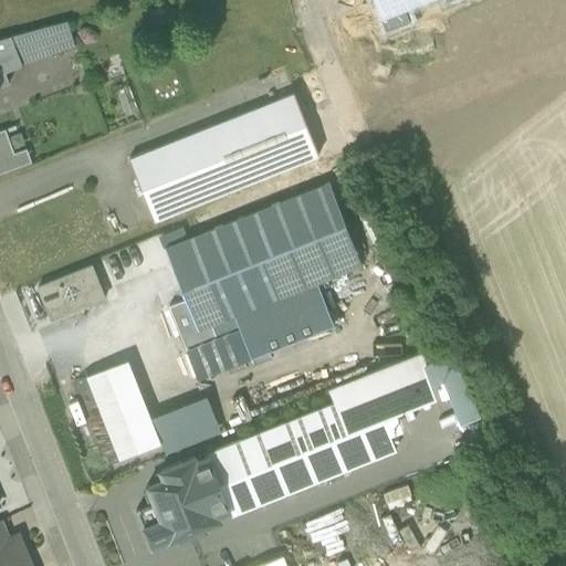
[(53,24),(10,37),(21,65),(61,50),(53,24)]
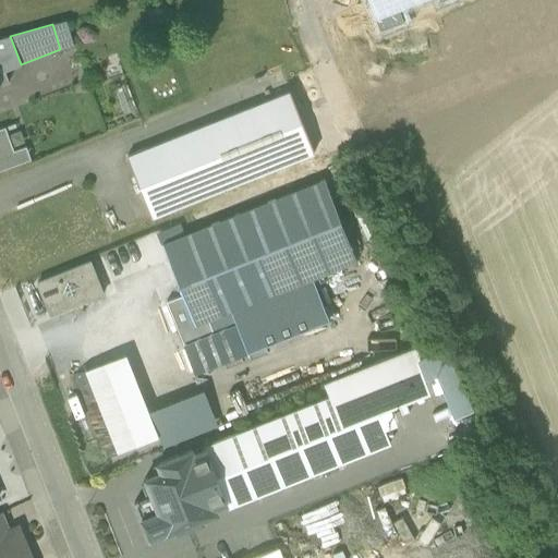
[(10,36),(0,38),(0,84),(9,82),(4,72),(22,65),(21,64),(10,36)]
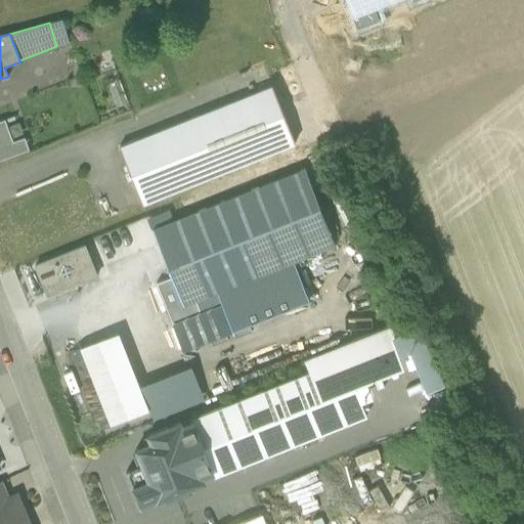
[(119,81),(108,85),(117,106),(127,102),(119,81)]
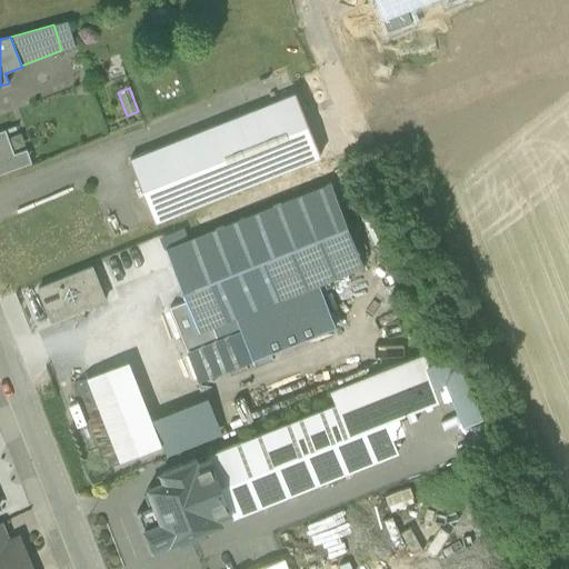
[(143,196),(155,222),(320,157),(295,93),(129,160),(140,187),(135,189),(138,198),(143,196)]
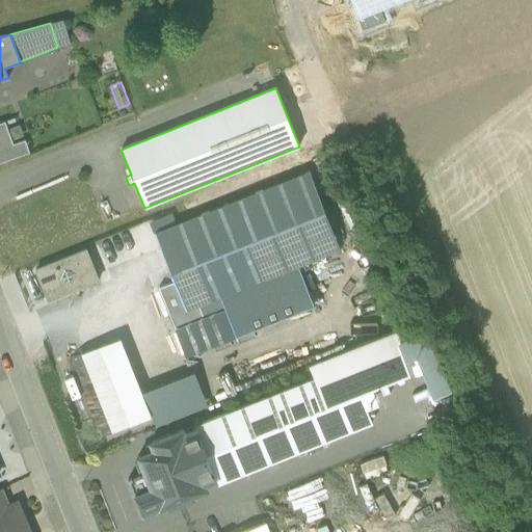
[(5,122),(0,123),(0,162),(29,153),(25,139),(12,144),(5,122)]
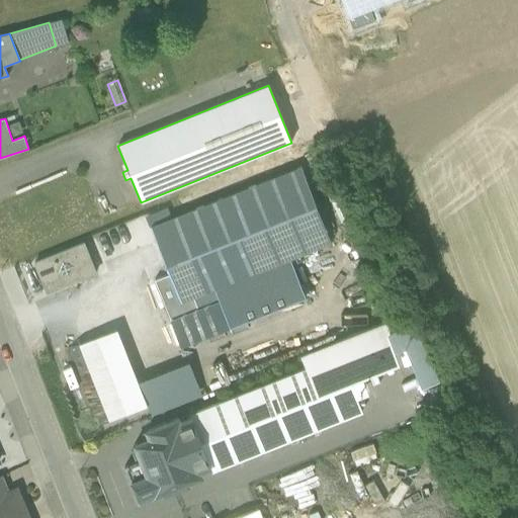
[(301,167),(151,227),(169,274),(180,303),(192,297),(213,289),(289,259),(331,242),(301,167)]
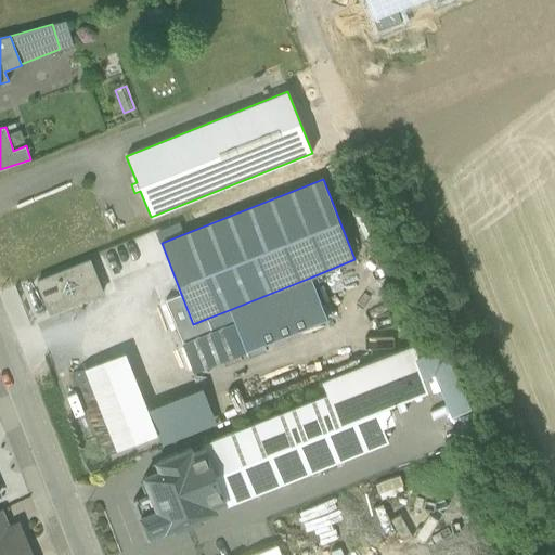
[(90,260),(37,282),(50,314),(102,293),(90,260)]
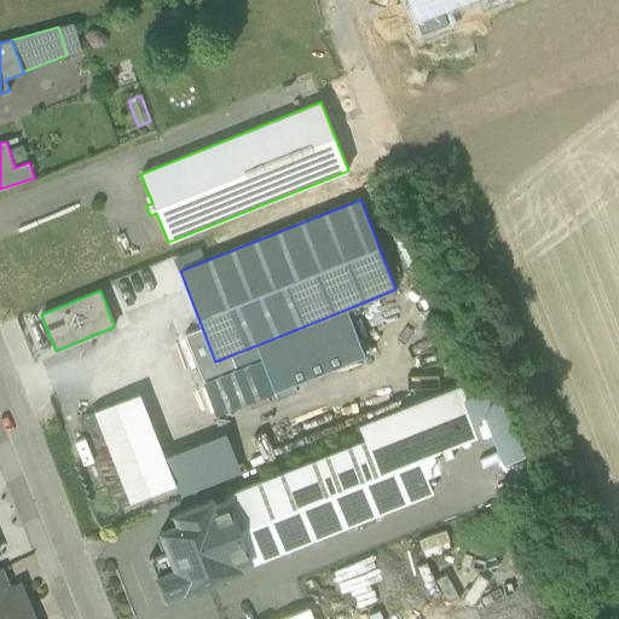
[(346,310),(255,346),(273,392),(365,354),(346,310)]
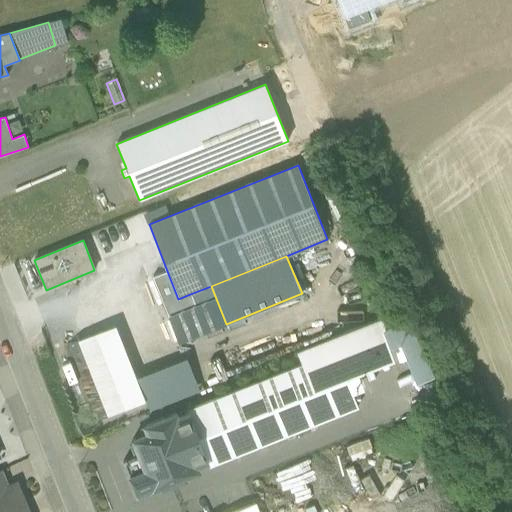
[(178,299),(167,271),(152,276),(168,318),(195,307),(190,294),(178,299)]
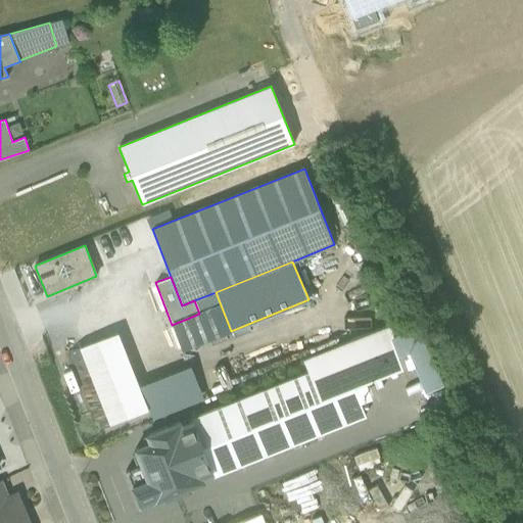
[(430,388),(441,384),(418,327),(391,338),(395,349),(412,342),(430,388)]
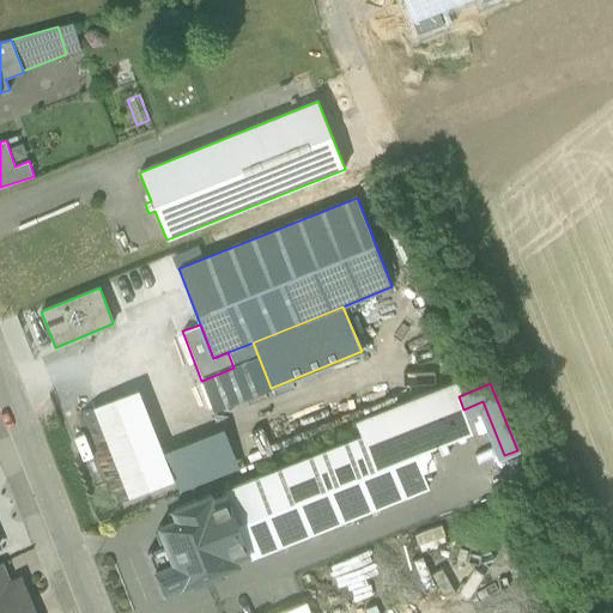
[(125,395),(79,412),(114,504),(159,486),(125,395)]
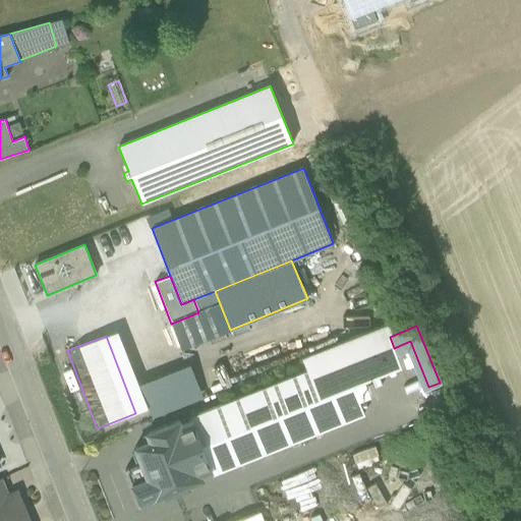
[(349,354),(342,357),(349,377),(357,373),(349,354)]
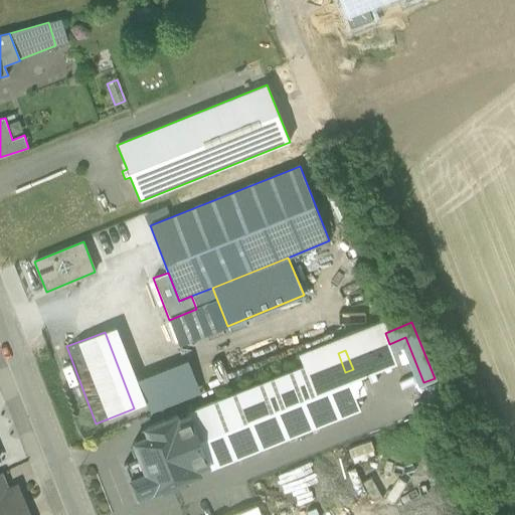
[(337,352),(188,412),(189,416),(208,464),(210,469),(360,408),(345,372),(338,353),(337,352)]
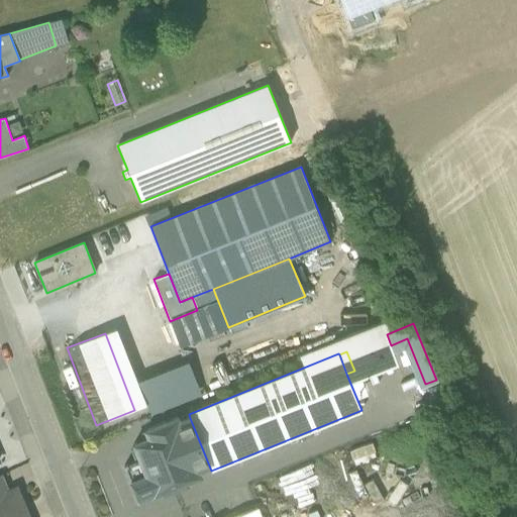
[(178,418),(147,430),(150,438),(135,444),(141,459),(126,467),(139,499),(164,489),(165,493),(184,486),(183,482),(194,477),(192,472),(209,466),(190,418),(179,422),(178,418)]
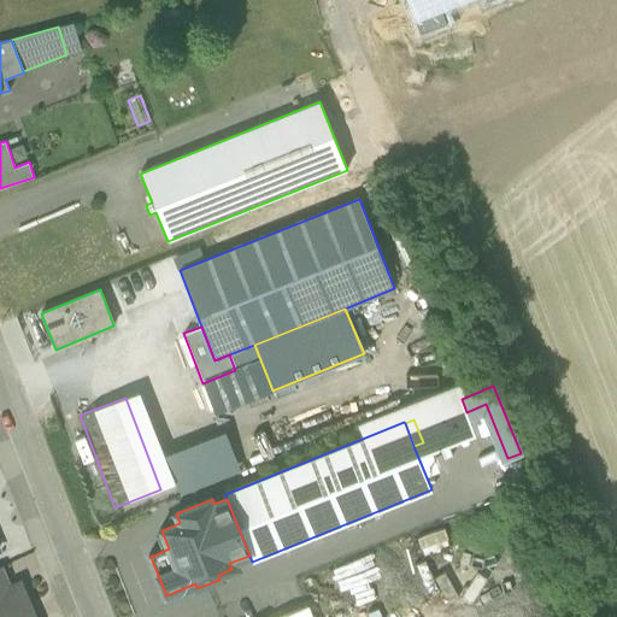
[(9,589),(0,592),(0,616),(33,616),(19,585),(9,589)]
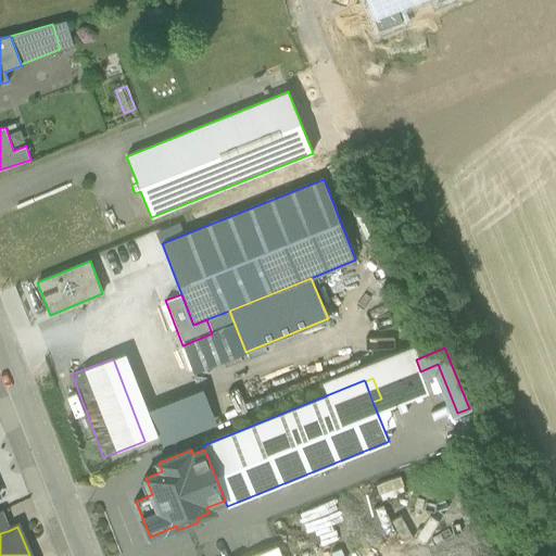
[(281,555),(278,545),(249,555),(281,555)]
